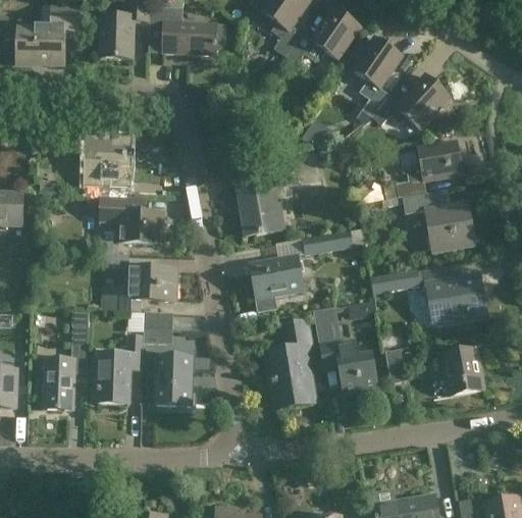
[(102,15),(100,57),(134,58),(135,51),(135,20),(150,21),(150,17),(150,7),(150,0),(125,0),(125,2),(125,10),(125,15),(102,15)]
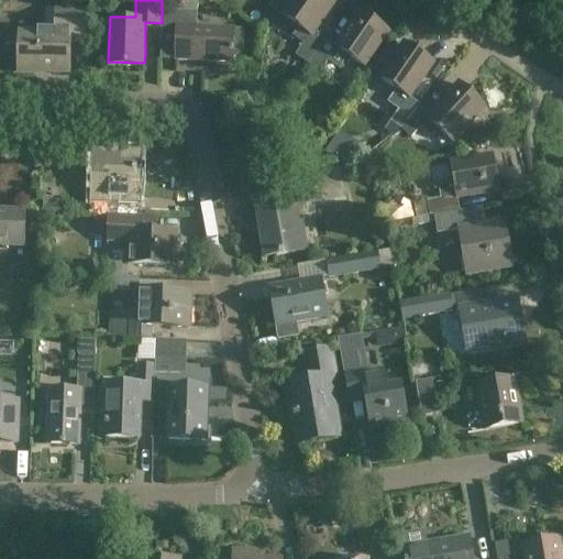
[(273,0),(271,3),(299,24),(294,33),(304,40),(295,53),(309,62),(327,36),(315,28),(315,26),(332,0),(273,0)]
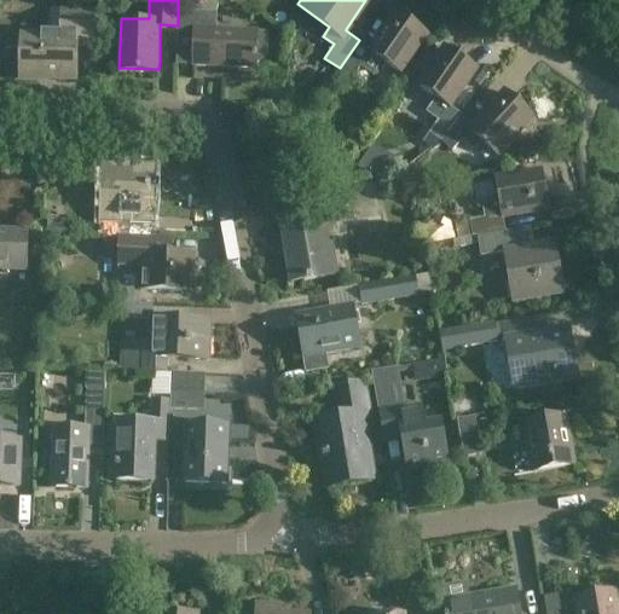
[(19,30),(18,74),(56,74),(56,79),(75,79),(75,45),(92,45),(93,9),(62,9),(61,32),(19,30)]
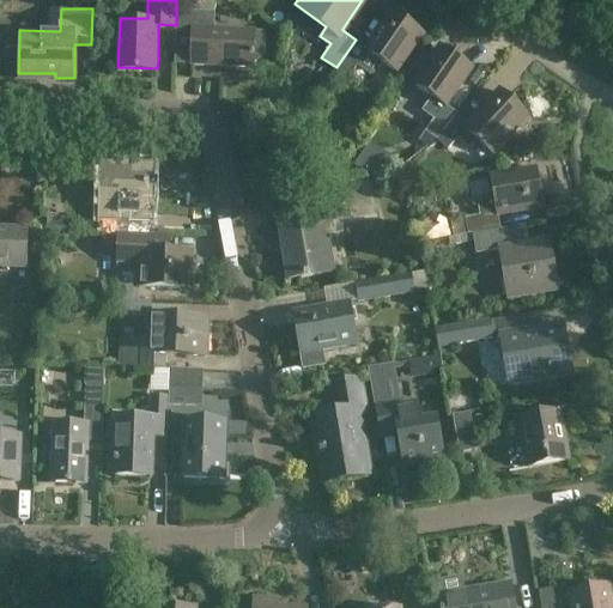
[(176,20),(176,25),(177,25),(177,31),(193,32),(192,61),(192,62),(254,64),(254,62),(266,52),(255,41),(255,29),(255,26),(214,25),(216,8),(195,8),(195,10),(181,8),(176,8),(176,20)]
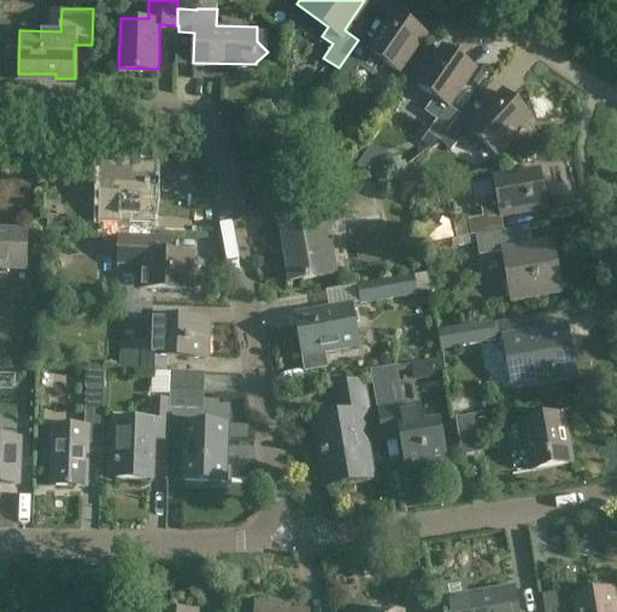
[(358,40),(339,68),(352,77),(360,64),(372,72),(383,57),(399,69),(425,30),(397,11),(371,47),(370,49),(358,40)]
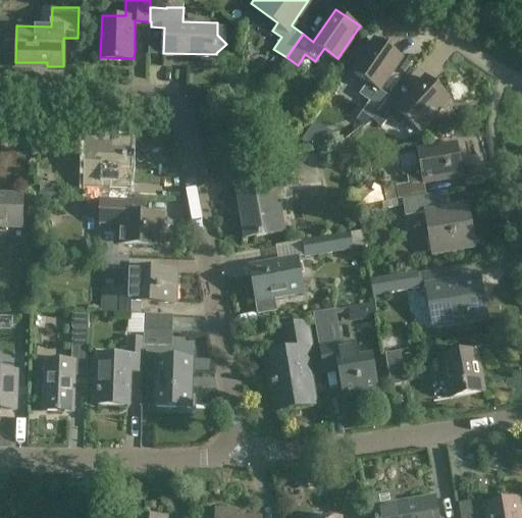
[(380,106),(388,97),(378,88),(401,57),(375,39),(352,70),(366,81),(358,93),(368,101),(361,111),(370,118),(370,117),(380,106)]
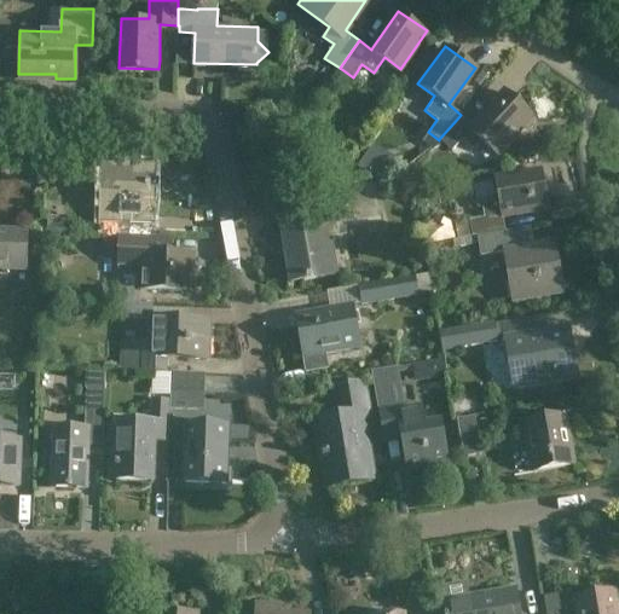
[(439,139),(439,140),(450,149),(460,139),(473,148),(480,139),(496,152),(530,115),(503,92),(474,125),(461,115),(451,126),(439,139)]
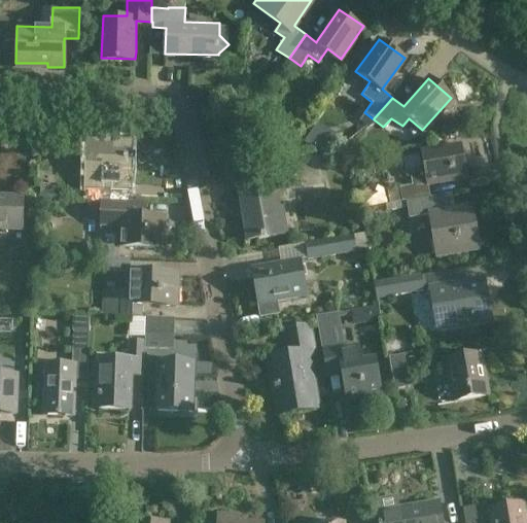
[(88,198),(102,198),(110,199),(110,185),(114,186),(132,186),(134,141),(86,140),(84,185),(84,198),(88,198)]
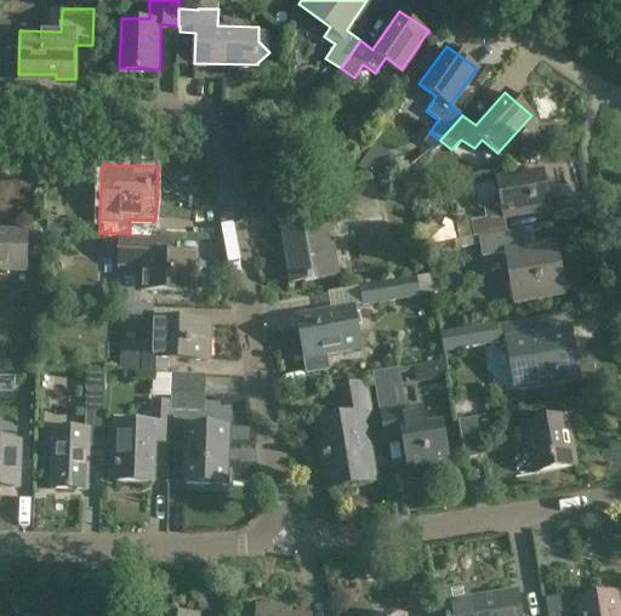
[(471,237),(505,231),(501,215),(547,206),(541,172),(496,181),(499,199),(482,203),(484,215),(454,220),(457,239),(471,237)]
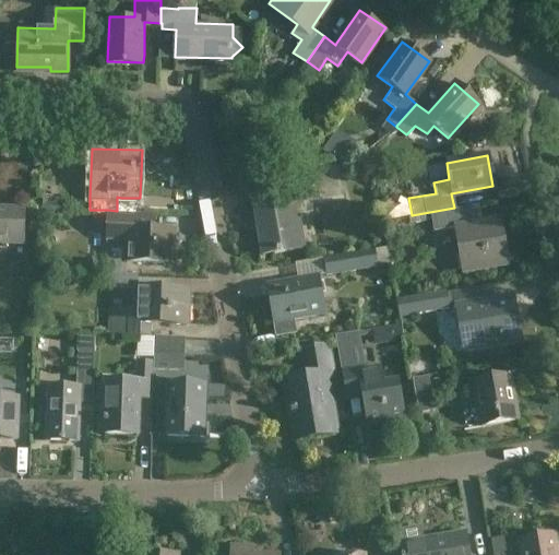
[(284,197),(268,200),(252,202),(261,254),(301,247),(296,211),(300,211),(313,209),(312,203),(311,198),(340,193),(334,165),(301,162),(305,180),(282,184),(284,197)]
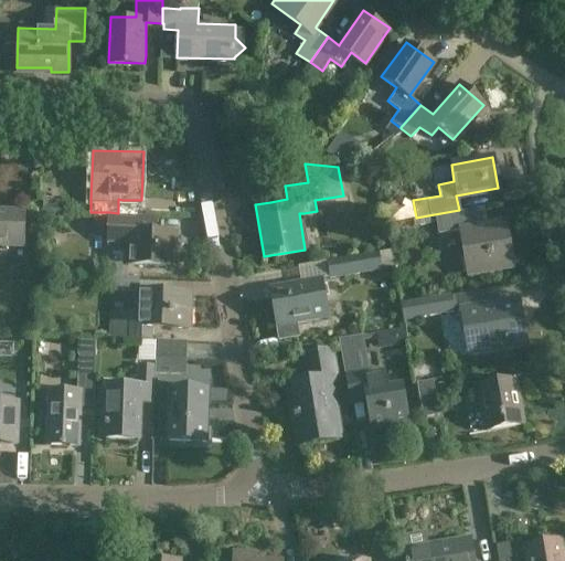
[(39,210),(65,211),(65,203),(48,202),(49,194),(40,194),(39,210)]
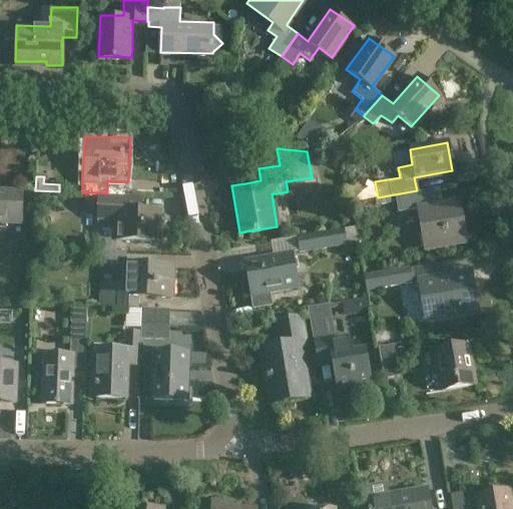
[(443,185),(417,190),(389,195),(378,197),(379,201),(381,201),(382,203),(396,201),(397,211),(417,207),(423,247),(464,240),(457,199),(446,201),(443,185)]
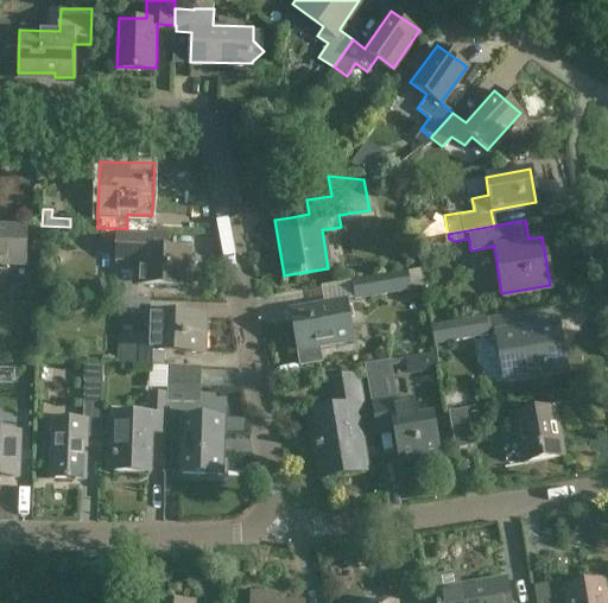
[(0,224),(0,262),(24,264),(25,226),(0,224)]
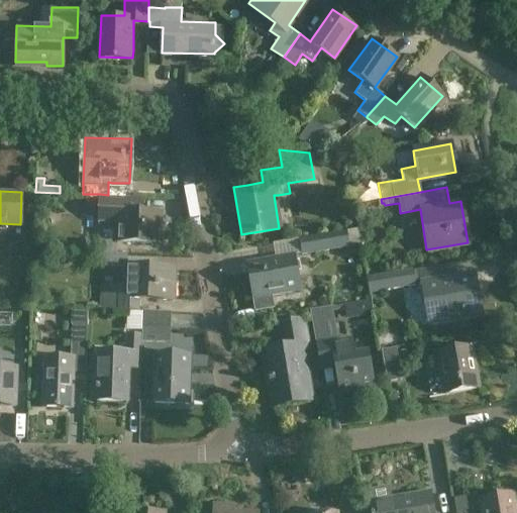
[(133,197),(109,197),(98,196),(97,219),(116,220),(116,240),(160,242),(161,212),(133,211),(133,197)]
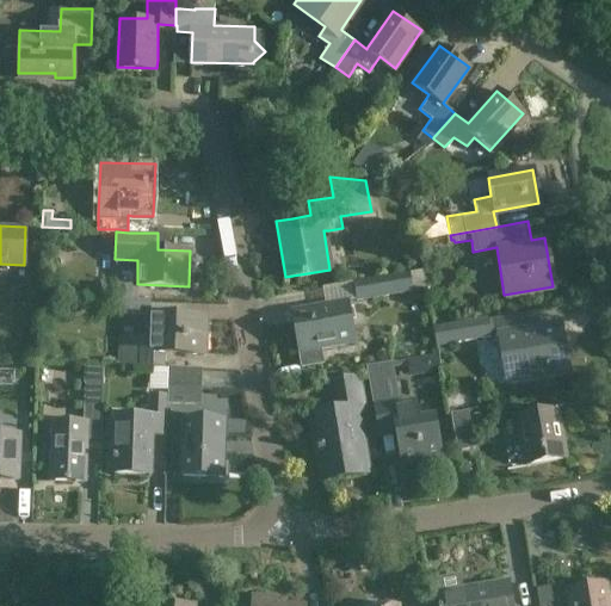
[(409,269),(355,280),(358,300),(358,301),(414,291),(409,269)]
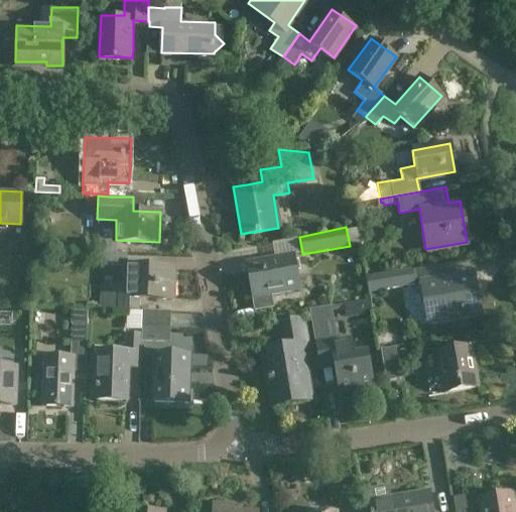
[(292,254),(246,262),(254,308),(270,305),(269,293),(298,288),(292,254)]
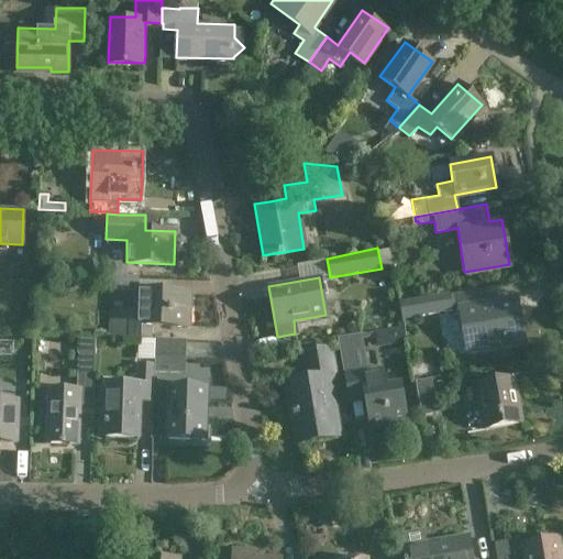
[(189,325),(190,289),(138,288),(136,309),(112,308),(111,335),(122,335),(152,336),(152,324),(189,325)]
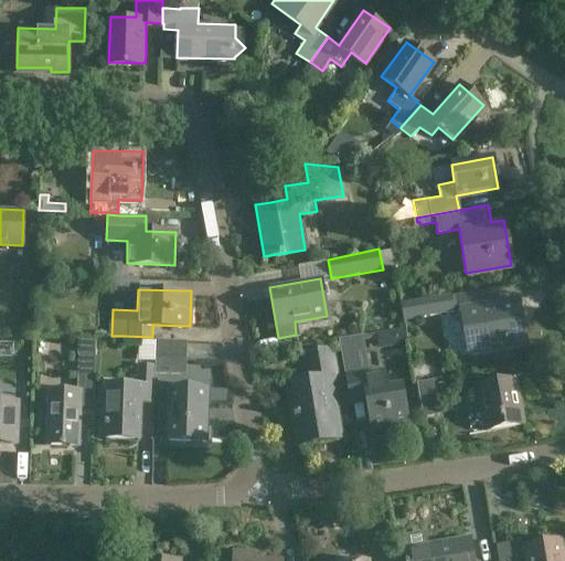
[(456,292),(405,302),(407,317),(458,309),(456,292)]
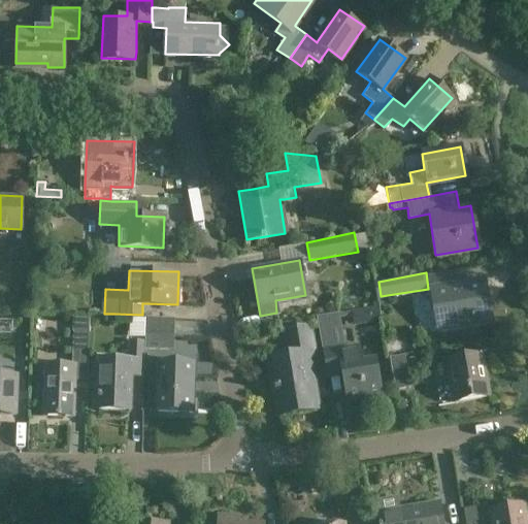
[(484,279),(429,288),(436,330),(491,321),(484,279)]
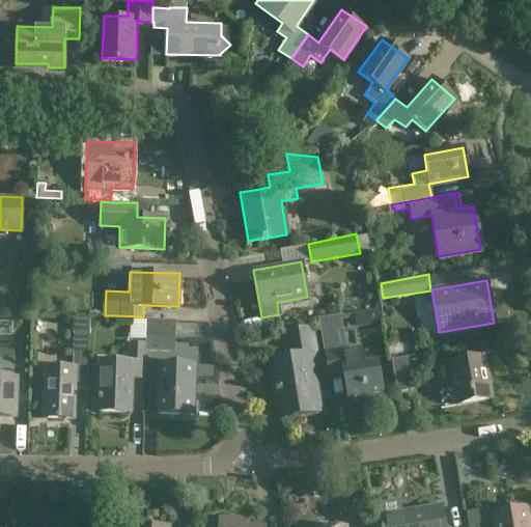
[(355,312),(357,324),(384,319),(382,308),(355,312)]
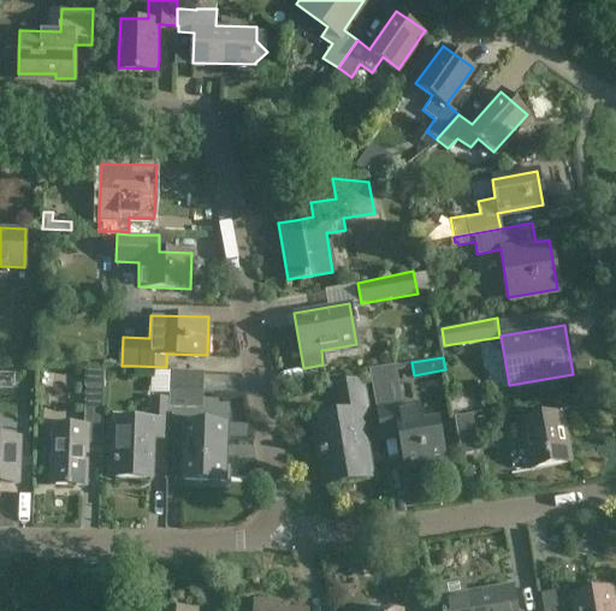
[(398,363),(372,368),(383,433),(400,429),(406,469),(445,463),(438,420),(434,421),(433,415),(426,416),(422,398),(404,401),(398,363)]
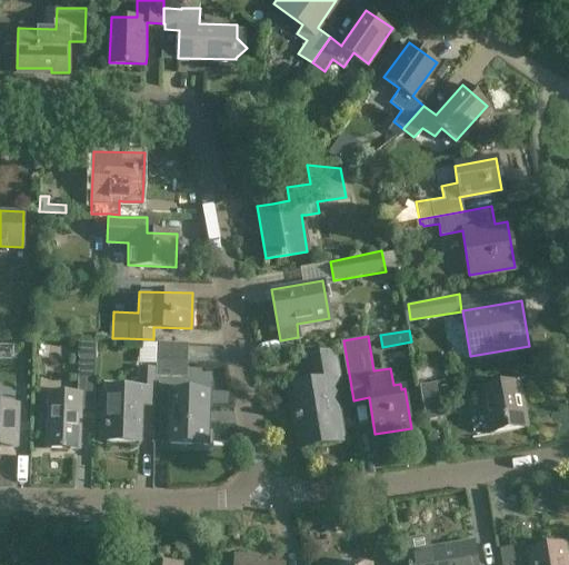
[(159,342),(158,356),(190,357),(190,343),(159,342)]
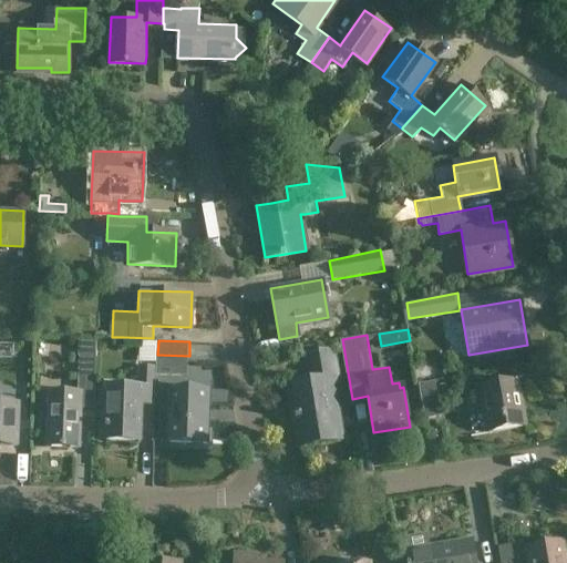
[(309,380),(287,385),(290,405),(296,403),(302,444),(341,438),(332,381),(339,380),(333,349),(305,355),(309,380)]
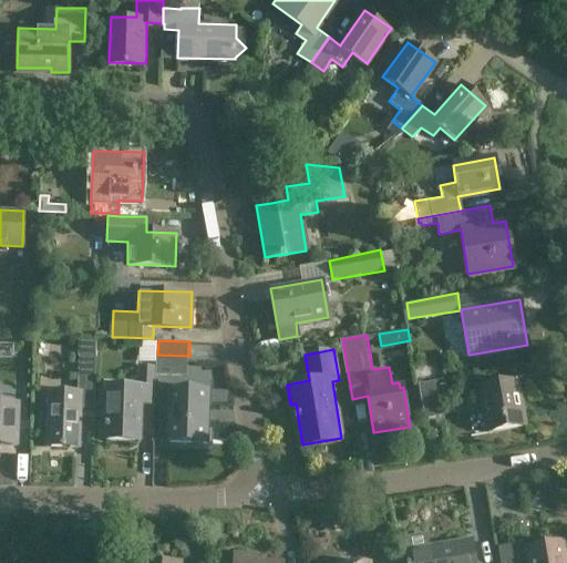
[(47,389),(44,444),(78,446),(80,407),(93,408),(94,376),(94,352),(81,352),(81,376),(80,390),(47,389)]
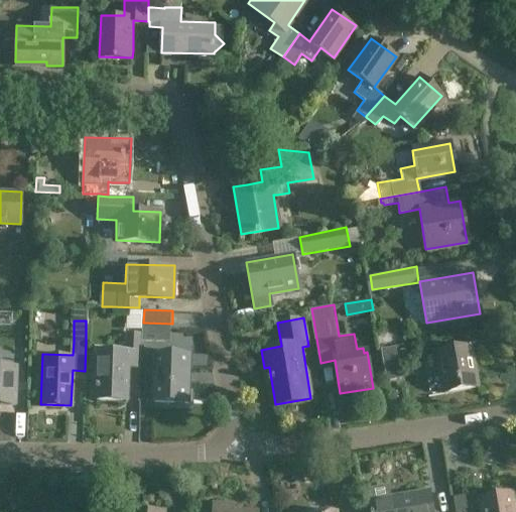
[(128,332),(127,350),(99,349),(98,397),(128,398),(129,363),(140,364),(141,332),(129,332),(128,332)]
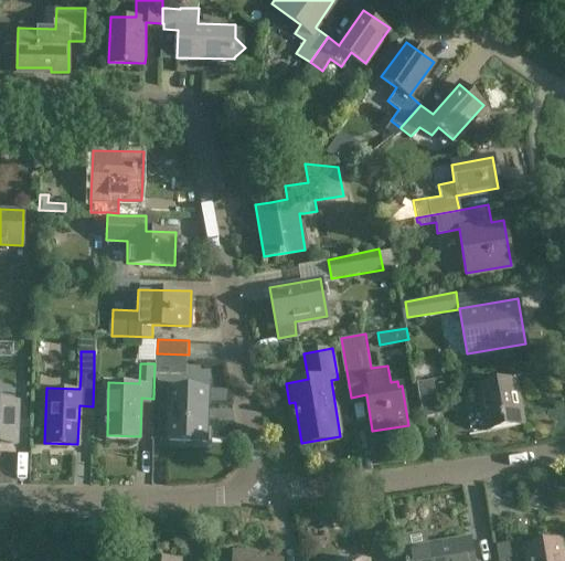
[(514,377),(478,383),(486,430),(524,423),(519,393),(516,394),(514,377)]
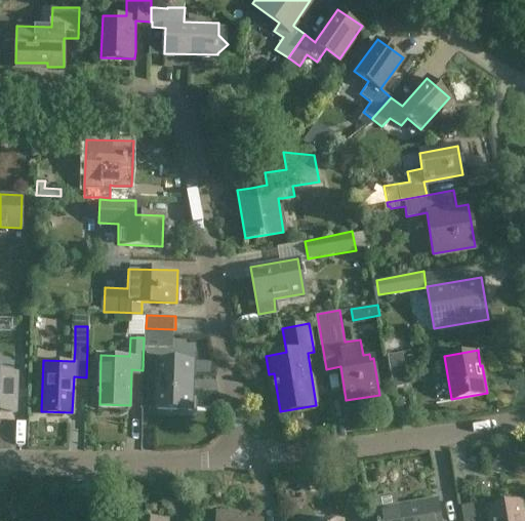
[(401,352),(389,354),(394,384),(410,381),(405,351),(401,352)]
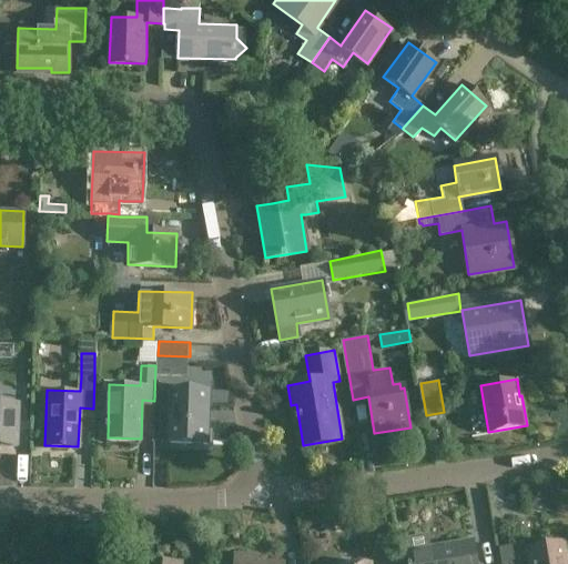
[(170,388),(168,441),(205,442),(208,389),(170,388)]
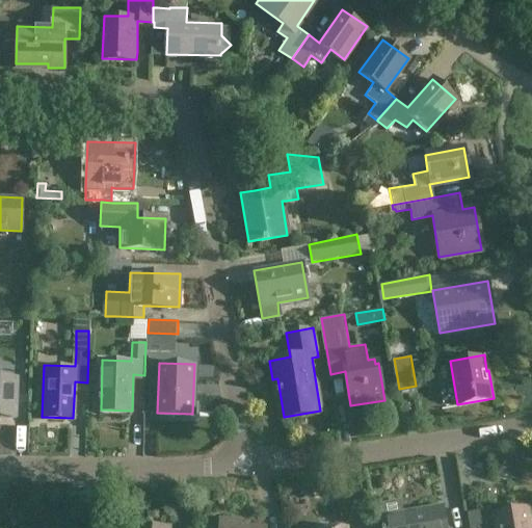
[(0,416),(15,417),(17,376),(0,375),(0,416)]
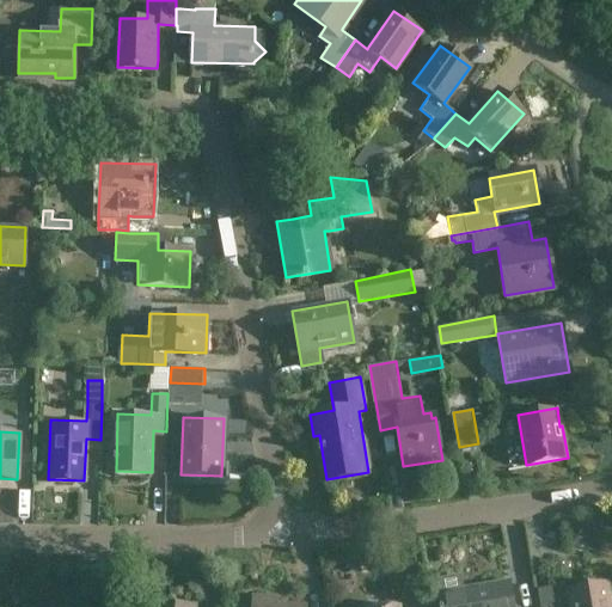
[(445,590),(436,592),(439,606),(512,606),(507,580),(466,586),(465,574),(442,577),(445,590)]
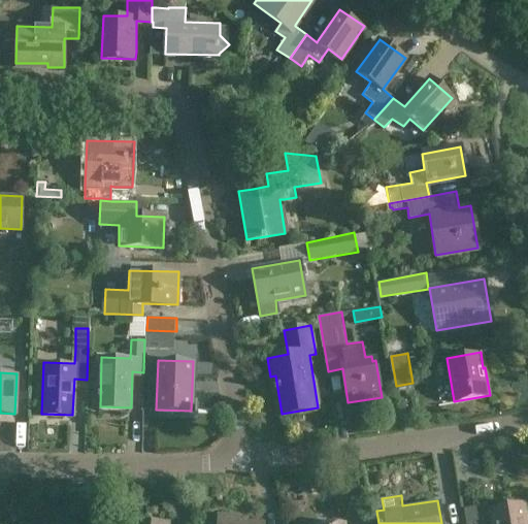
[(527,523),(527,520),(526,504),(488,511),(490,523),(527,523)]
